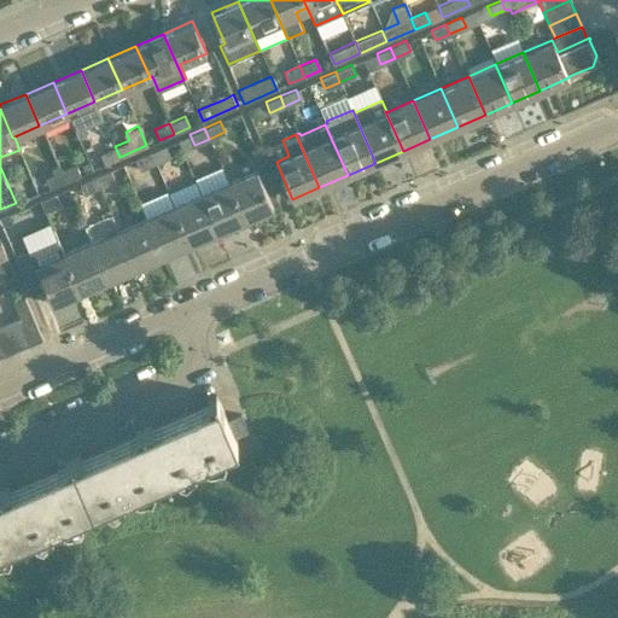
[(169,156),(164,145),(149,152),(153,163),(169,156)]
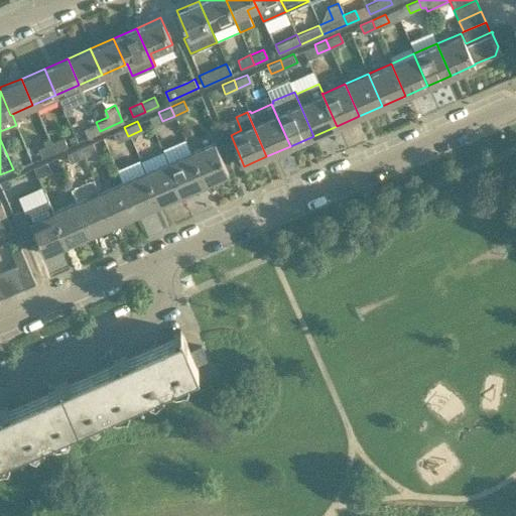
[(100,131),(96,122),(84,128),(88,137),(100,131)]
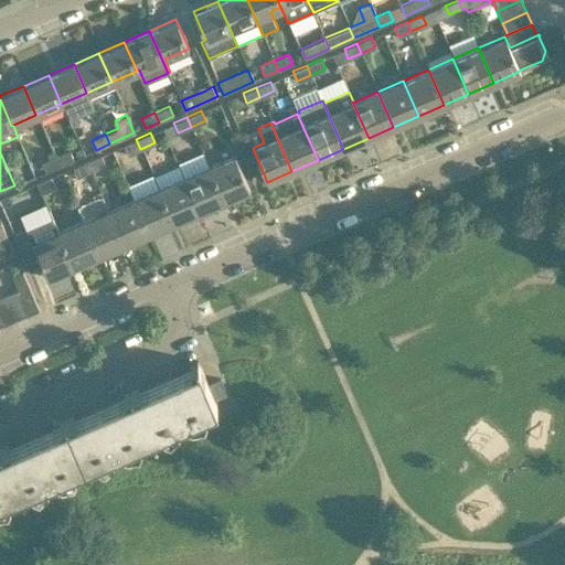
[(140,149),(136,139),(123,145),(127,155),(140,149)]
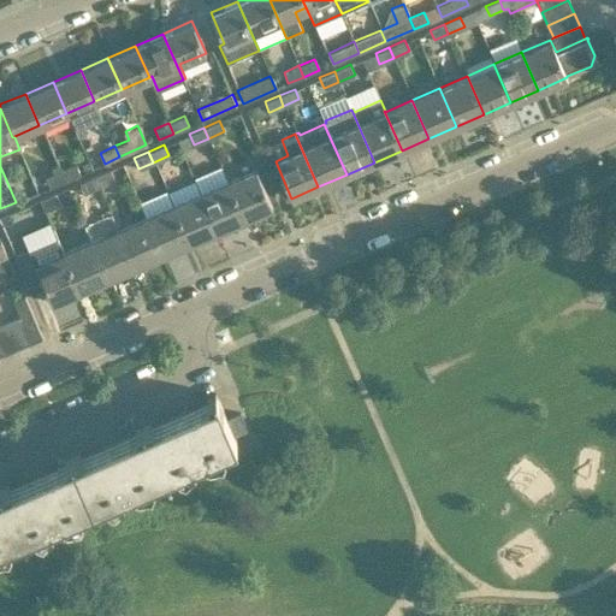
[(80,175),(75,164),(59,170),(64,181),(80,175)]
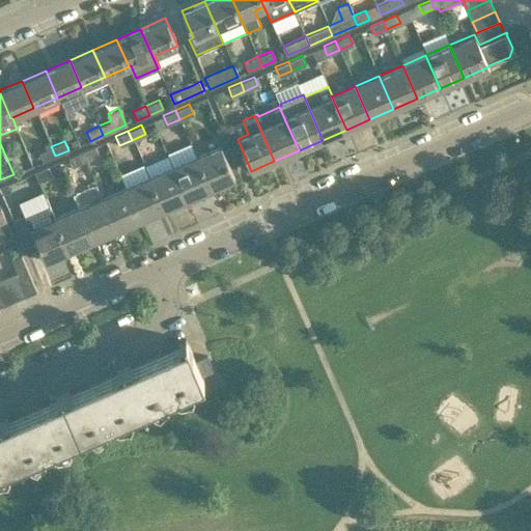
[(220,144),(195,156),(210,189),(234,177),(220,144)]
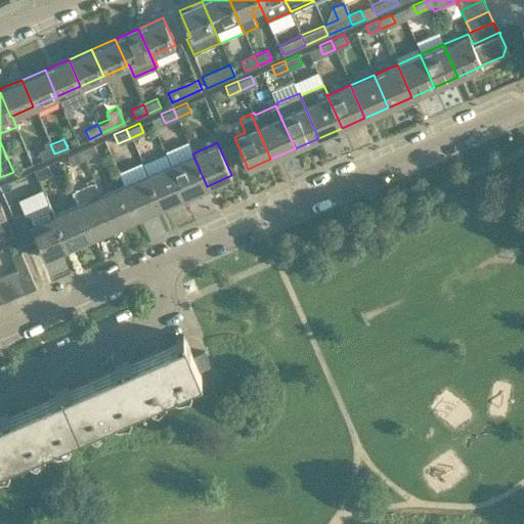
[(54,154),(50,144),(38,149),(42,159),(54,154)]
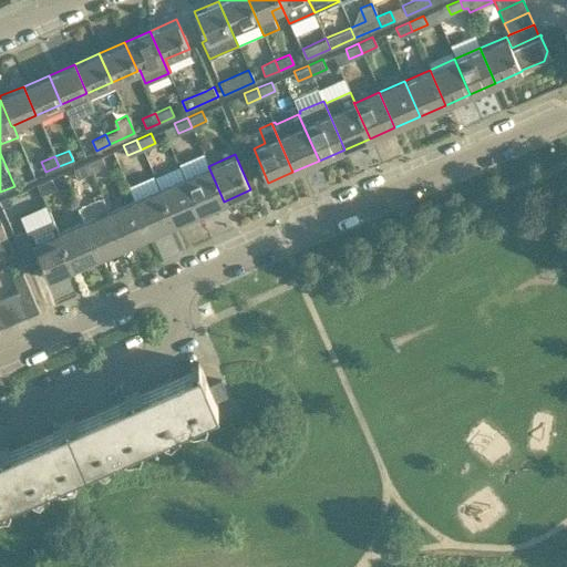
[(105,165),(101,156),(86,162),(91,172),(105,165)]
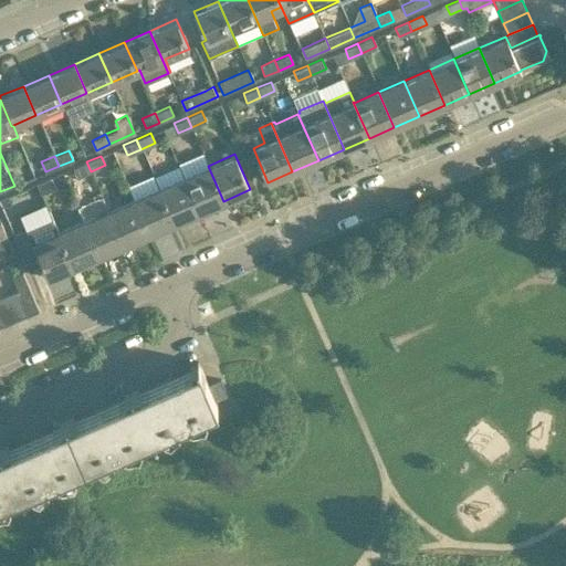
[(91,171),(86,161),(73,167),(77,177),(91,171)]
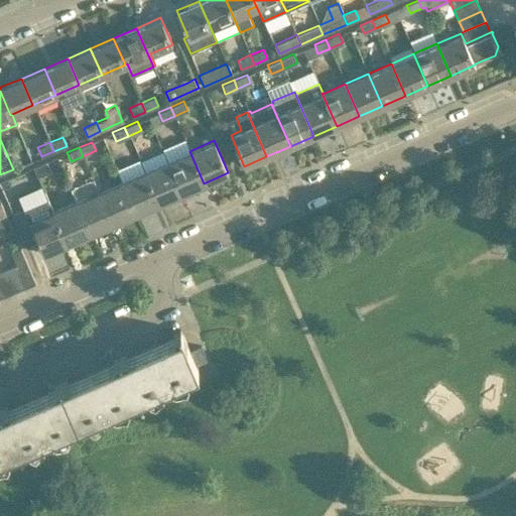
[(204,183),(189,151),(167,161),(180,194),(204,183)]
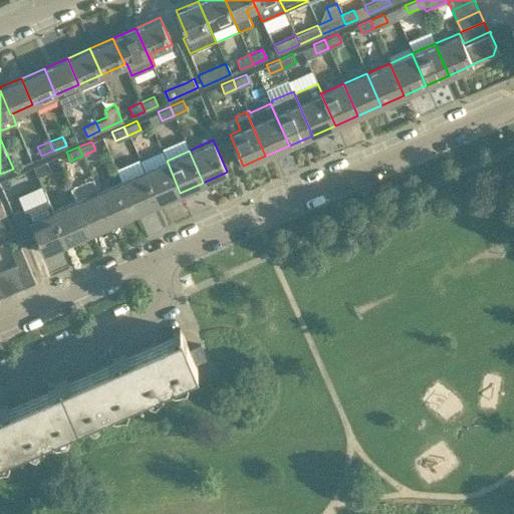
[(46,161),(33,167),(37,176),(50,170),(46,161)]
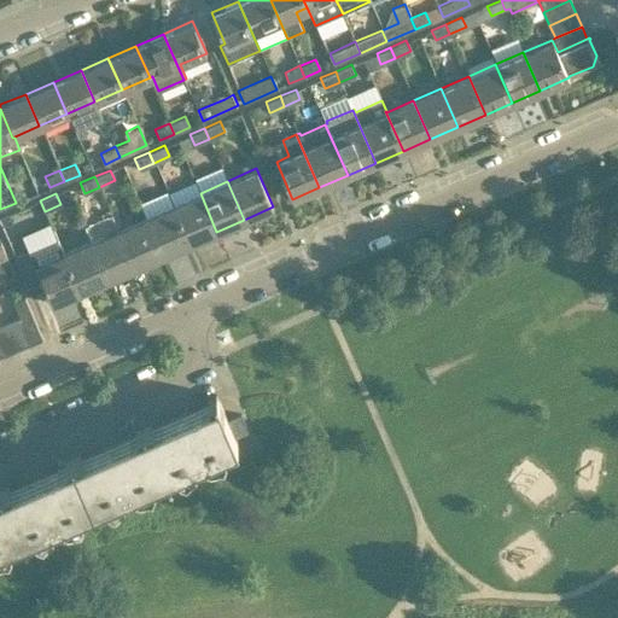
[(216,232),(200,193),(172,205),(188,244),(216,232)]
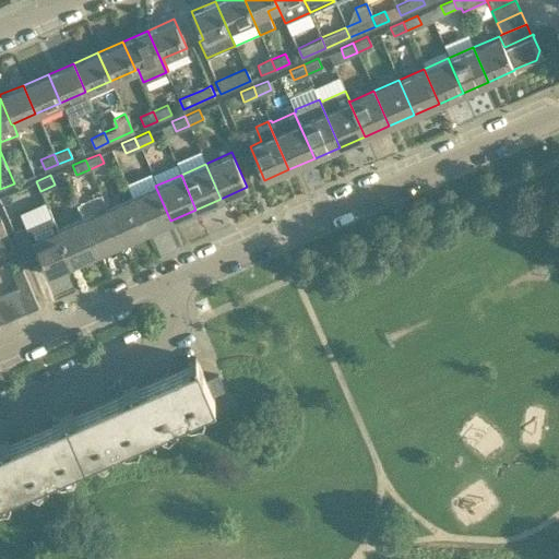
[(170,221),(155,186),(131,197),(146,230),(170,221)]
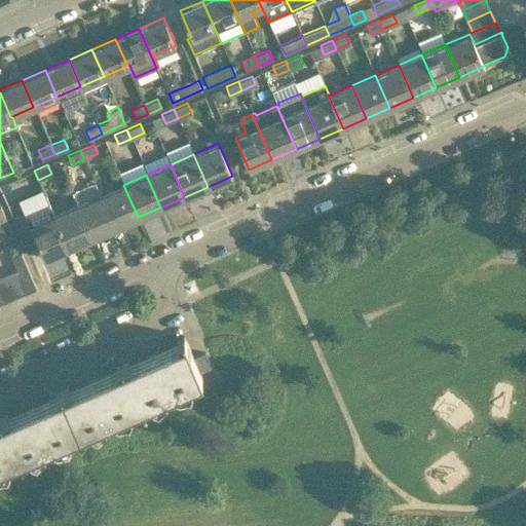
[(114,228),(95,184),(72,194),(76,205),(90,238),(114,228)]
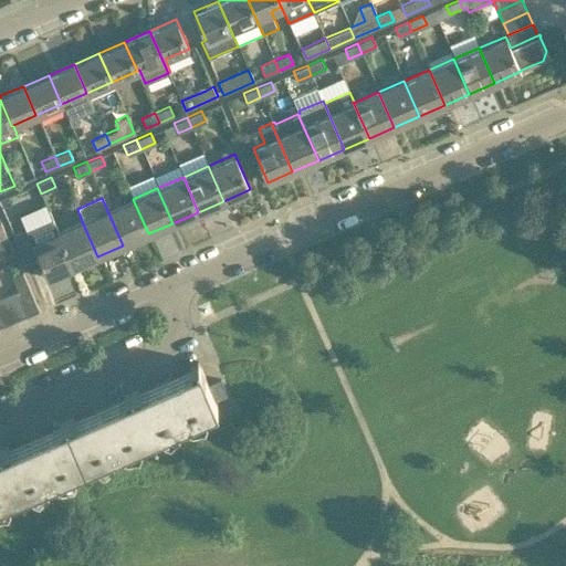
[(133,199),(107,210),(123,245),(148,233),(133,199)]
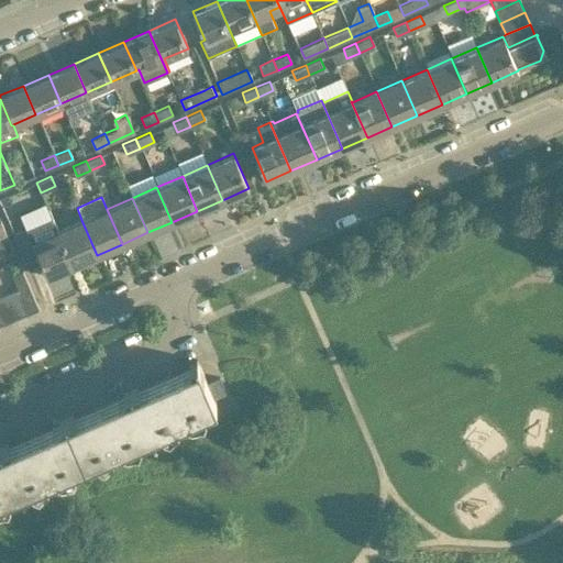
[(73,265),(51,217),(26,227),(13,233),(29,267),(41,262),(47,276),(73,265)]
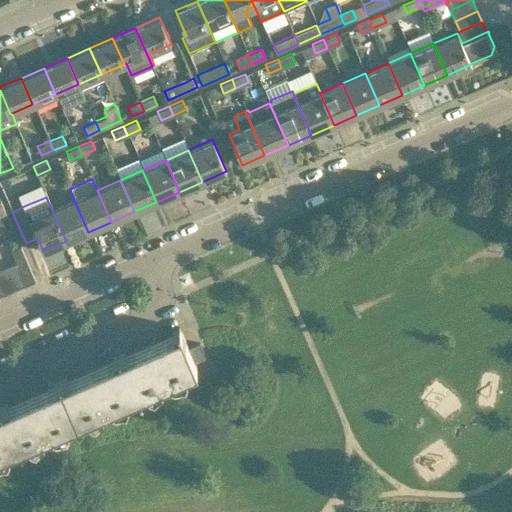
[(74,200),(52,210),(66,241),(88,232),(74,200)]
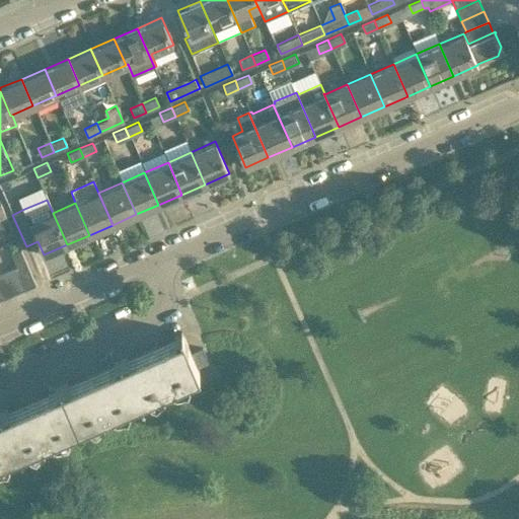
[(10,228),(5,216),(0,218),(0,227),(2,232),(10,228)]
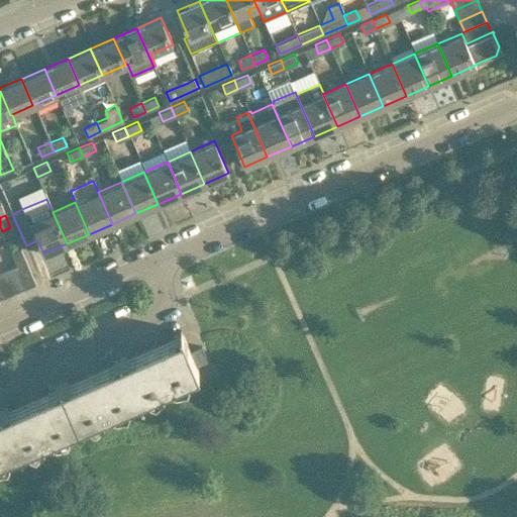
[(20,248),(11,252),(16,265),(25,261),(20,248)]
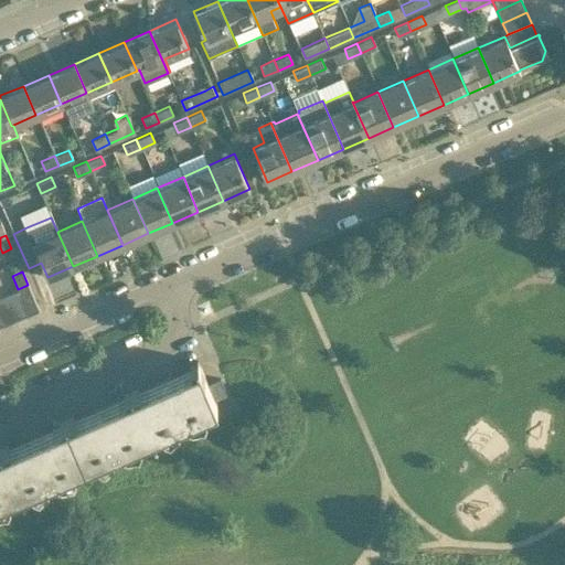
[(39,310),(28,285),(18,289),(14,290),(25,316),(39,310)]
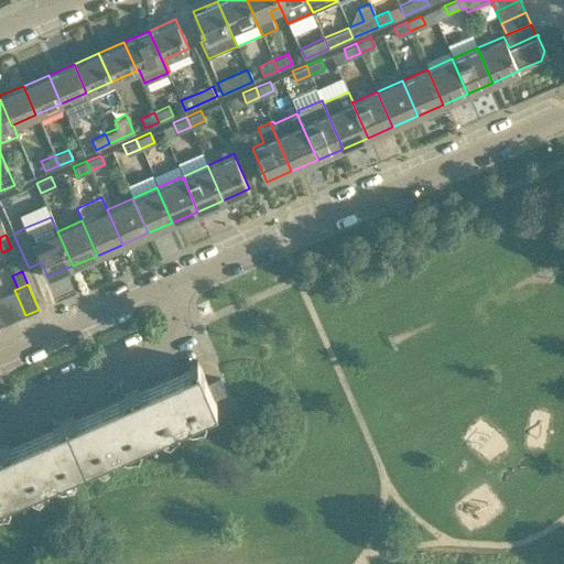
[(25,315),(14,290),(3,295),(14,320),(25,315)]
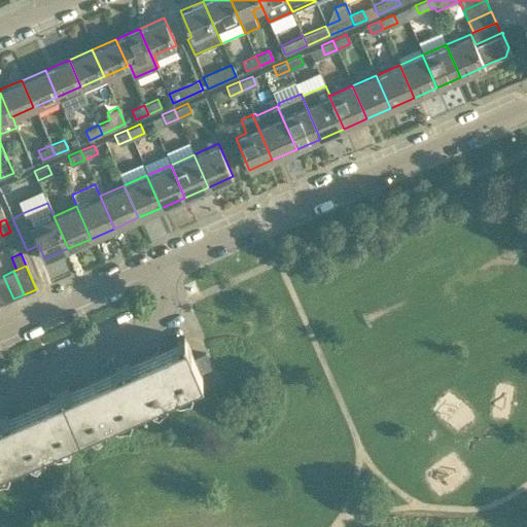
[(13,299),(3,276),(0,277),(0,300),(2,304),(13,299)]
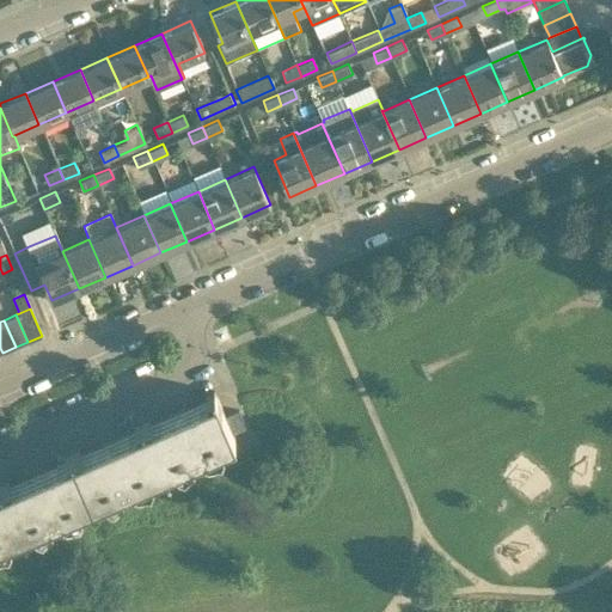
[(144,427),(161,469),(233,439),(234,439),(214,391),(213,391),(213,392),(212,392),(214,397),(144,427)]
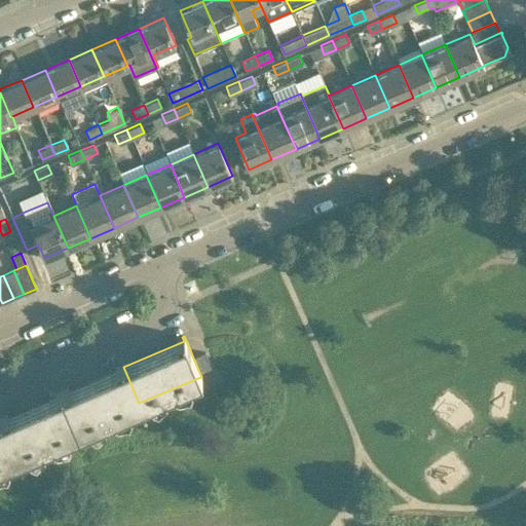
[(139,403),(123,367),(63,393),(78,429),(139,403)]
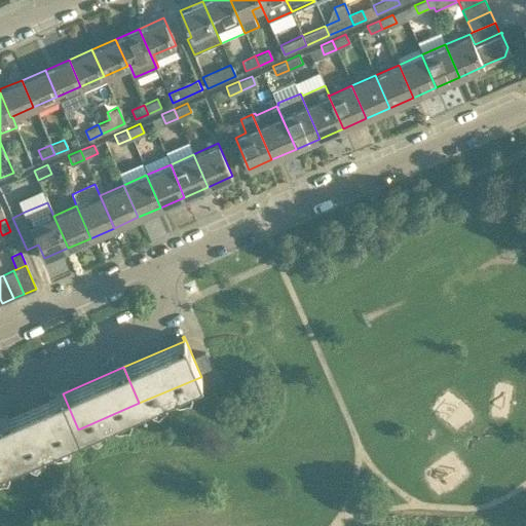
[(78,429),(63,393),(1,420),(17,456),(78,429)]
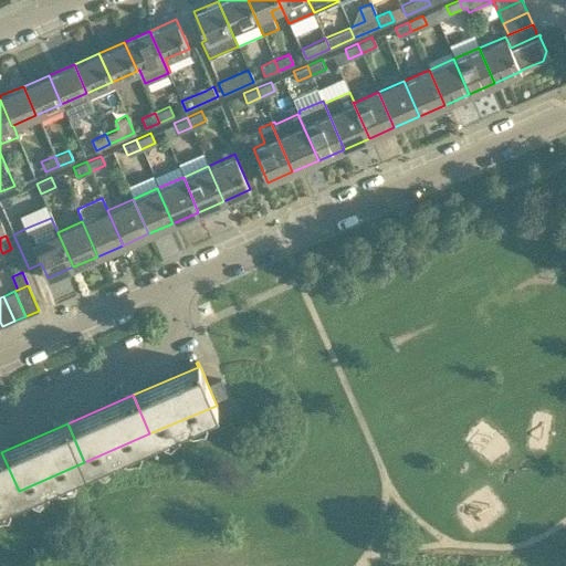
[(0,499),(19,491),(1,452),(0,452),(0,499)]
